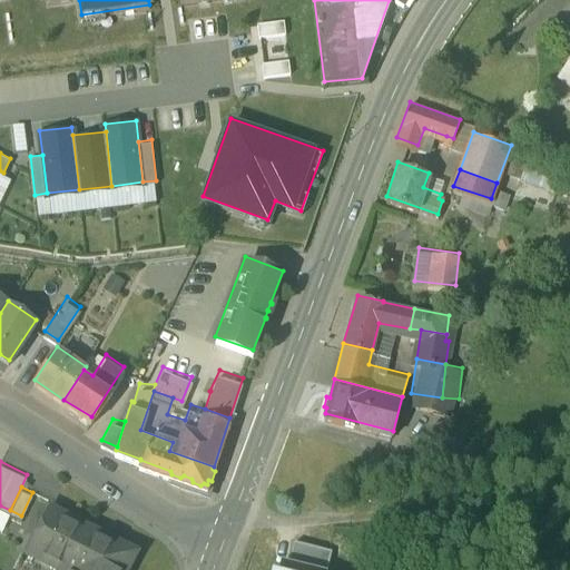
[(10,510),(0,505),(0,526),(1,527),(10,510)]
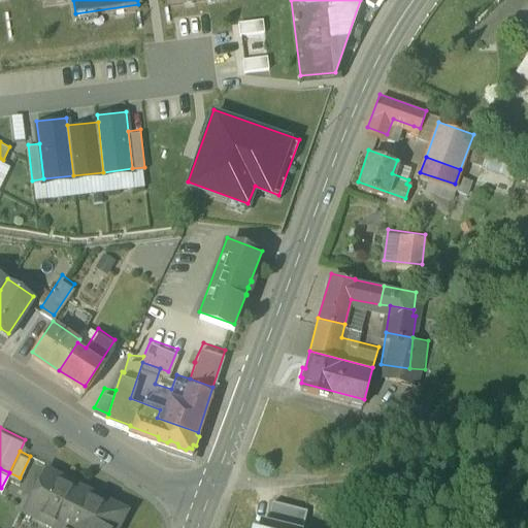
[(97,497),(45,470),(29,503),(69,525),(67,527),(110,527),(113,524),(102,519),(105,513),(92,505),(97,497)]
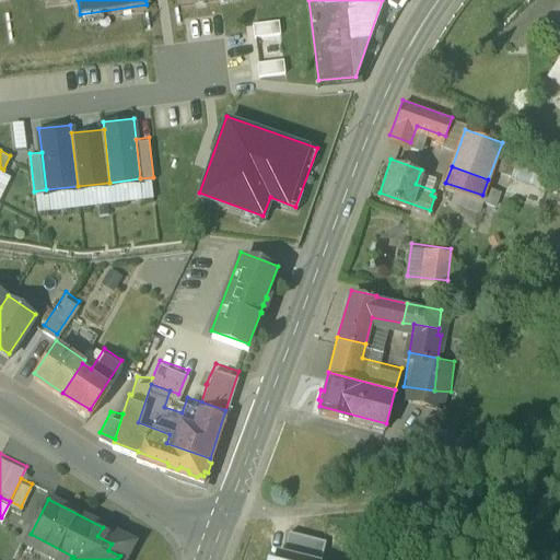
[(286,548),(322,557),(327,536),(291,526),(286,548)]
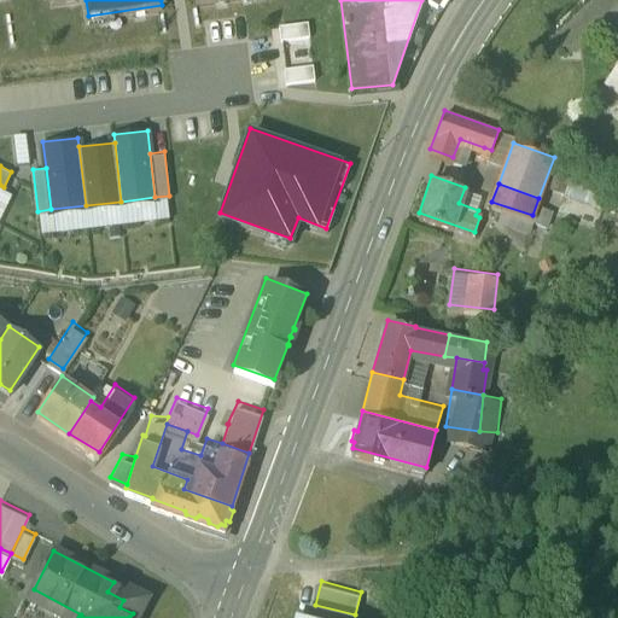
[(354,617),(355,614),(315,605),(305,602),(301,617),(354,617)]
